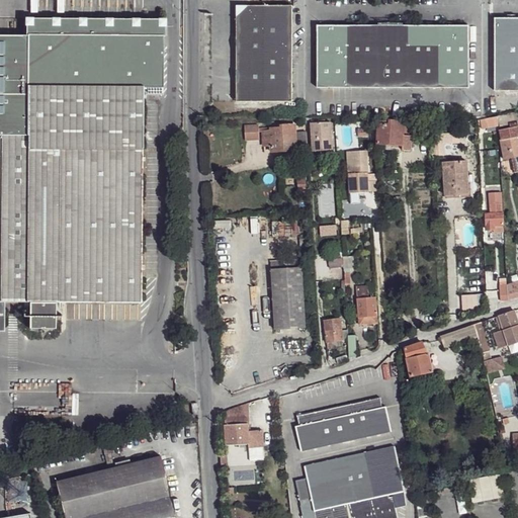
[(237,16),(237,102),(292,102),(292,6),(248,6),(237,16)]
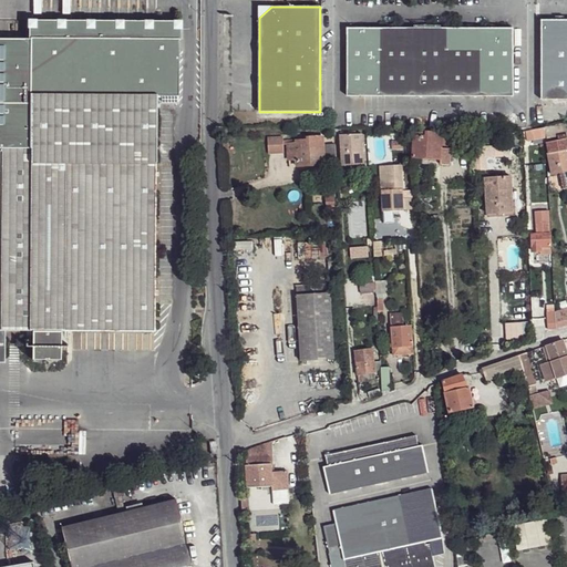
[(259,7),(259,18),(271,7),(259,7)]
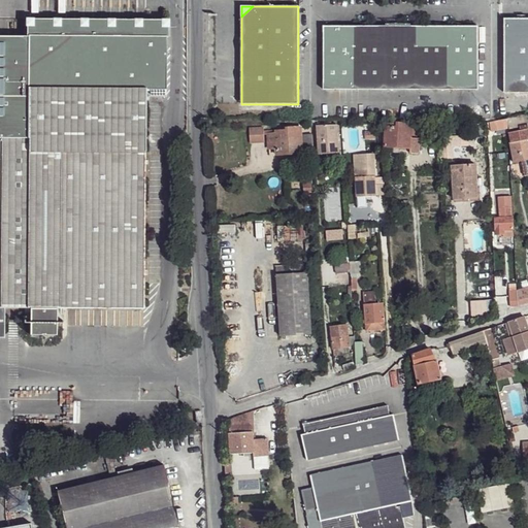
[(168,36),(168,26),(162,26),(162,20),(140,19),(140,26),(135,25),(135,19),(113,19),(113,26),(108,25),(108,19),(87,19),(87,25),(81,25),(81,19),(59,19),(59,25),(54,25),(55,19),(32,19),(32,25),(27,25),(27,35),(29,35),(29,45),(29,87),(145,89),(164,89),(165,36),(168,36)]
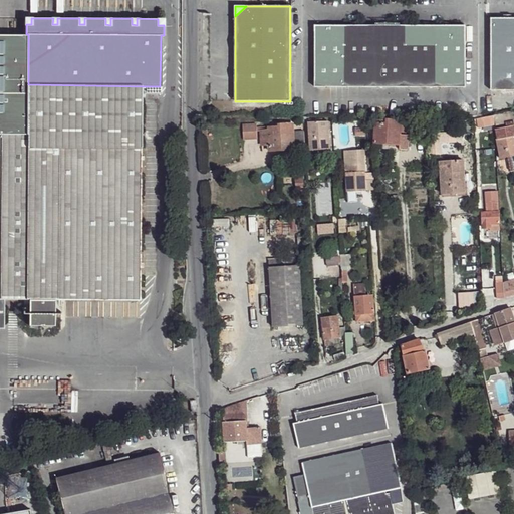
[(513,18),(491,18),(491,90),(513,89),(513,18)]
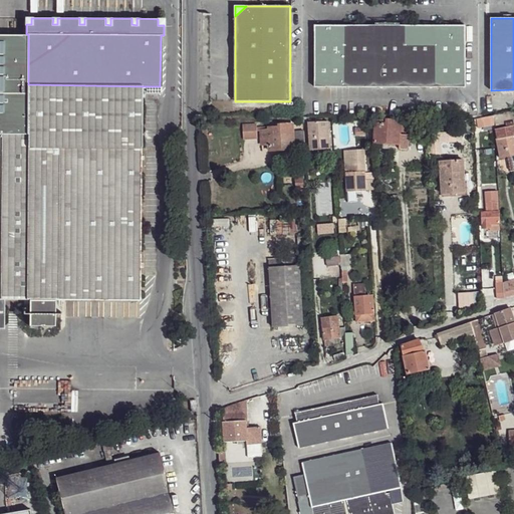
[(315,25),(315,87),(391,87),(466,87),(466,26),(391,25),(315,25)]
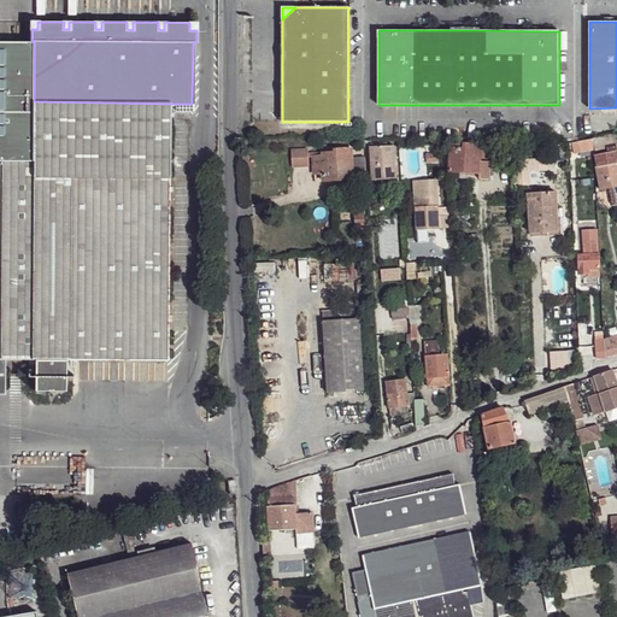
[(34,53),(34,43),(0,42),(0,160),(34,160),(34,148),(24,148),(24,101),(25,101),(25,54),(34,53)]
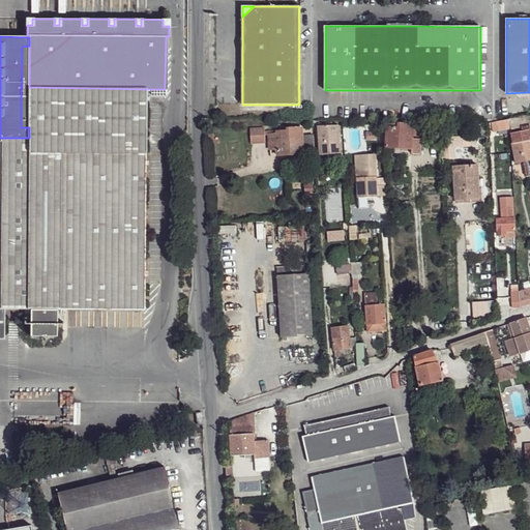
[(21,127),(29,127),(29,87),(22,87),(21,87),(21,127)]
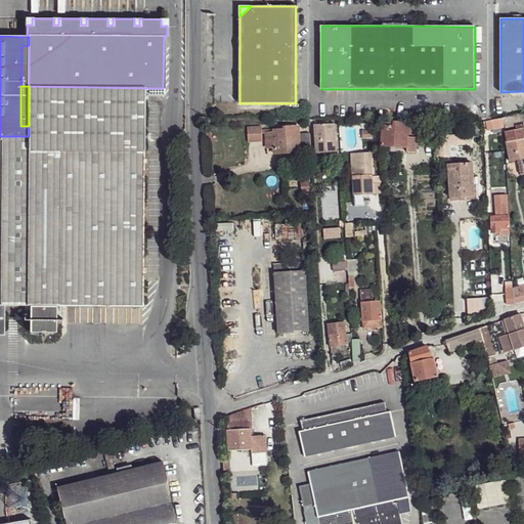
[(144,88),(29,86),(29,126),(29,136),(29,150),(143,151),(144,95),(144,88)]
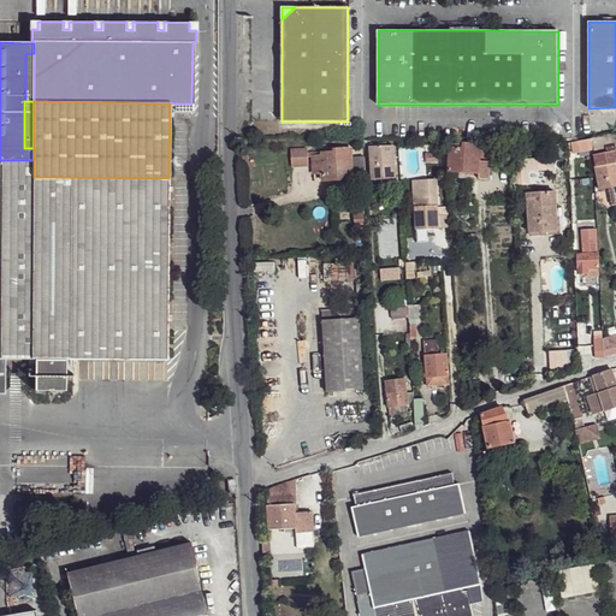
[(615,131),(592,138),(594,150),(606,147),(615,146),(615,144),(615,131)]
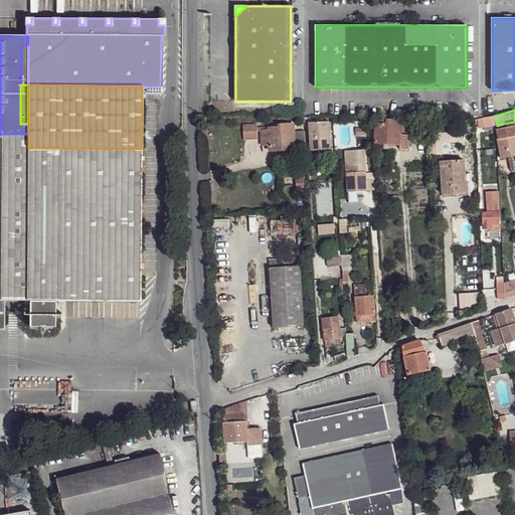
[(495,116),(480,119),(475,120),(476,129),(496,126),(495,116)]
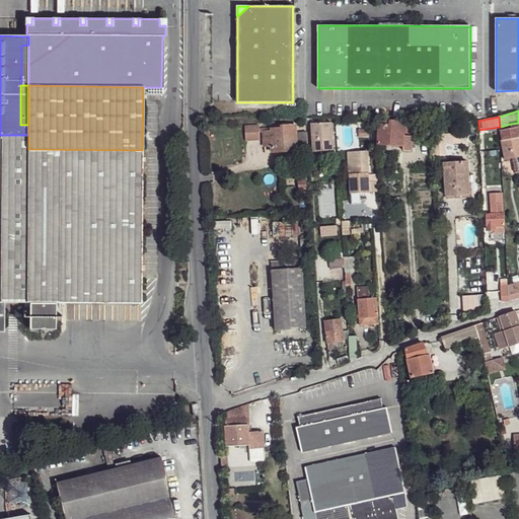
[(311,121),(313,152),(326,151),(326,148),(334,147),(331,123),(317,123),(317,121),(311,121)]
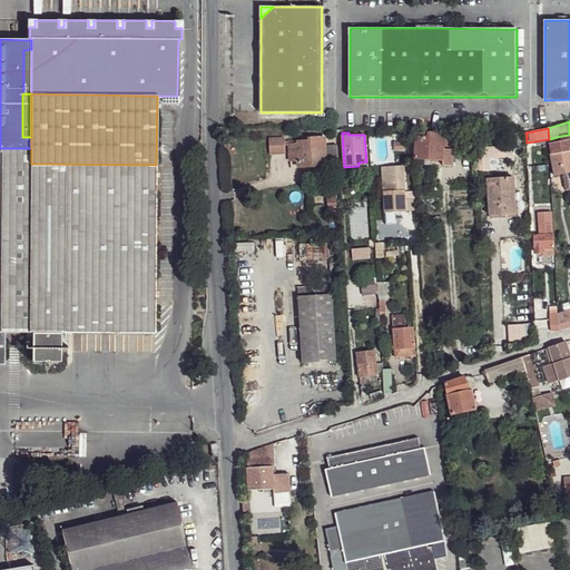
[(416,136),(415,157),(431,158),(442,159),(442,163),(442,165),(453,166),(454,149),(443,148),(444,139),(454,139),(454,135),(444,134),(429,133),(429,137),(416,136)]
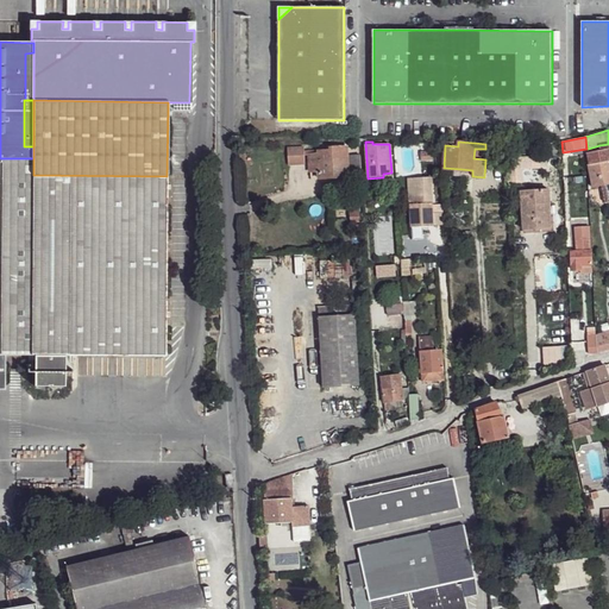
[(288,149),(288,164),(306,163),(305,155),(305,152),(305,148),(288,149)]
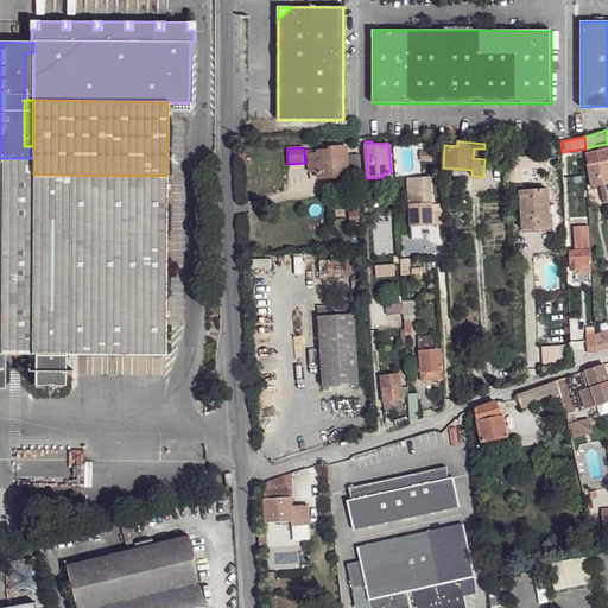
[(309,154),(310,171),(320,170),(320,177),(340,176),(339,171),(347,171),(346,147),(330,147),(330,151),(318,151),(318,154),(309,154)]
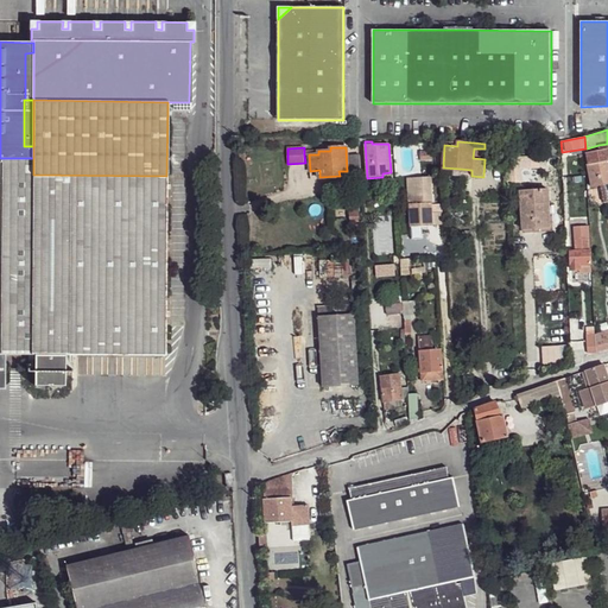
[(588,164),(593,188),(601,185),(607,184),(607,149),(600,150),(587,153),(589,164),(588,164)]
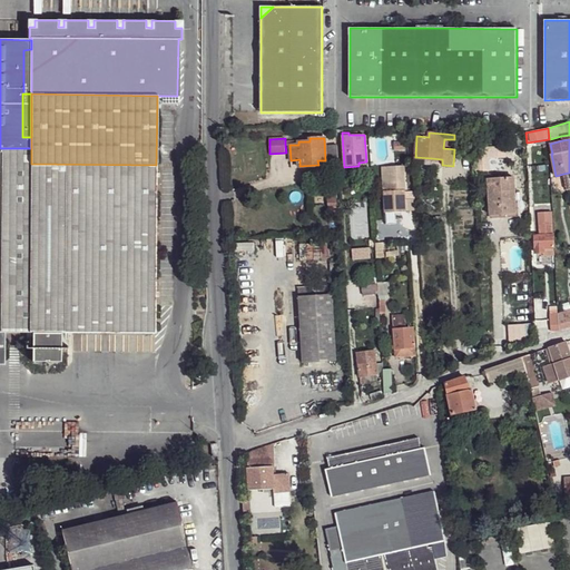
[(328,146),(330,164),(338,163),(337,146),(328,146)]
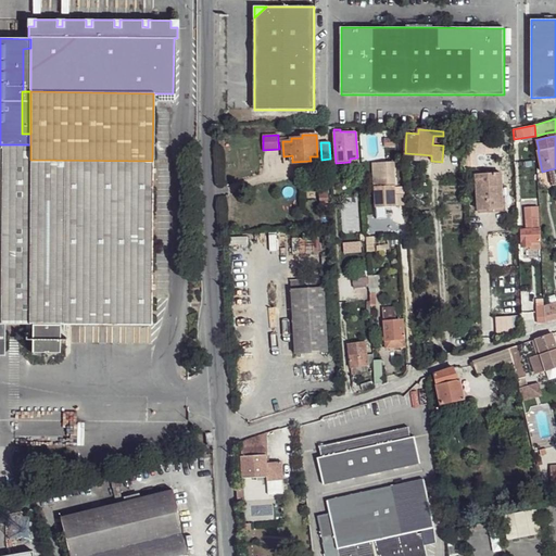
[(471,142),(463,142),(464,161),(472,161),(471,142)]
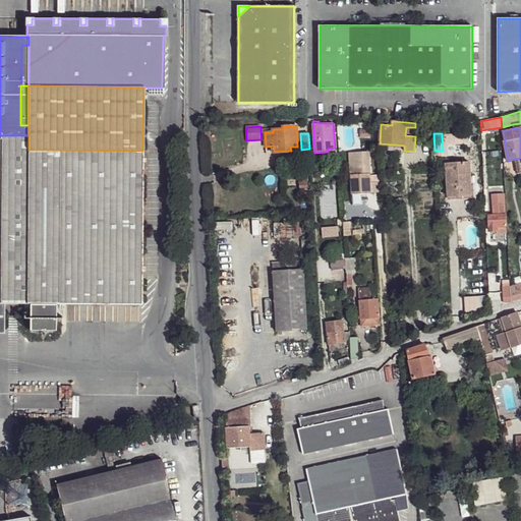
[(0,303),(4,303),(30,304),(56,304),(141,304),(142,151),(29,150),(29,135),(0,135),(0,303)]
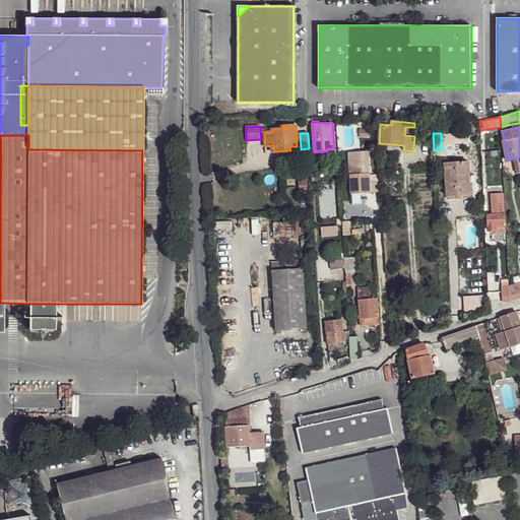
[(350,175),(351,193),(361,193),(371,192),(370,182),(369,174),(368,151),(349,152),(349,168),(356,167),(356,175),(350,175)]
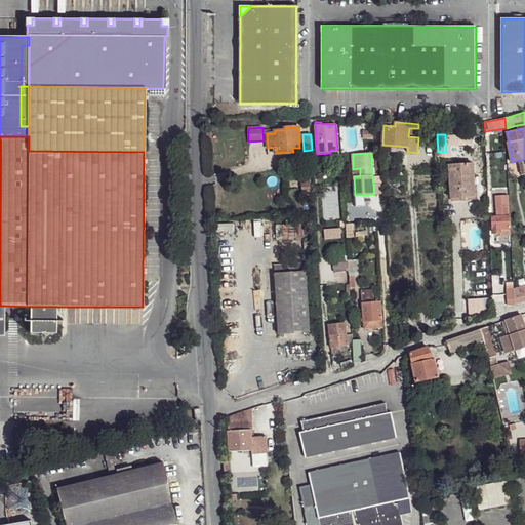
[(449,165),(451,198),(472,197),(470,174),(474,174),(474,163),(449,165)]
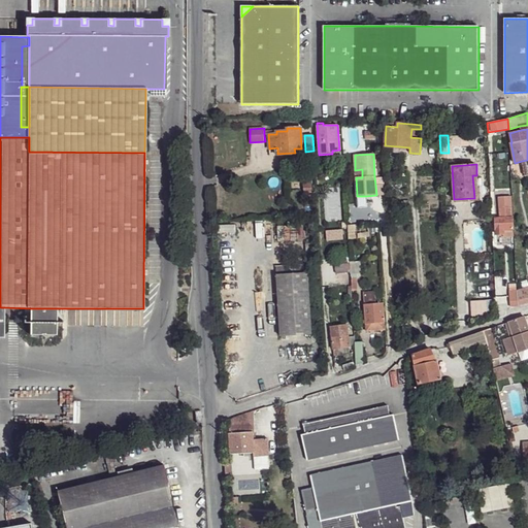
[(300,182),(291,183),(292,191),(300,191),(300,182)]
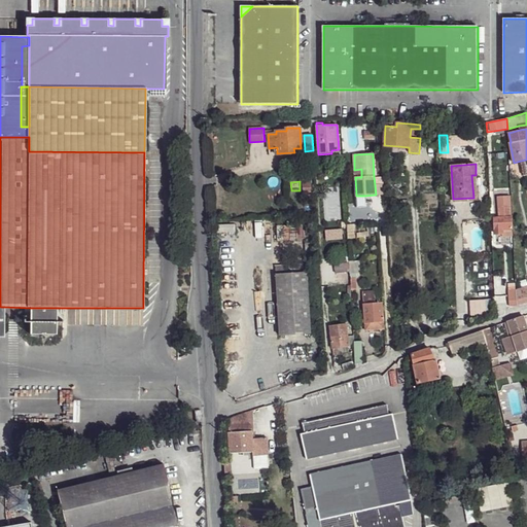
[(383,184),(375,184),(376,195),(384,195),(383,184)]
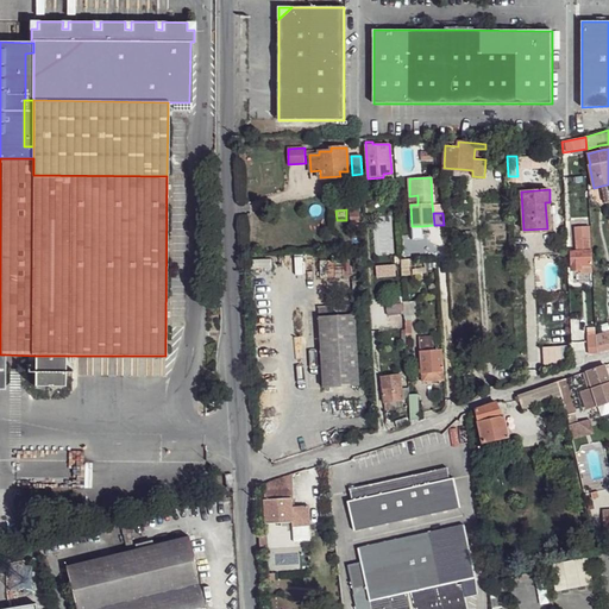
[(422,239),(422,226),(412,226),(412,240),(422,239)]
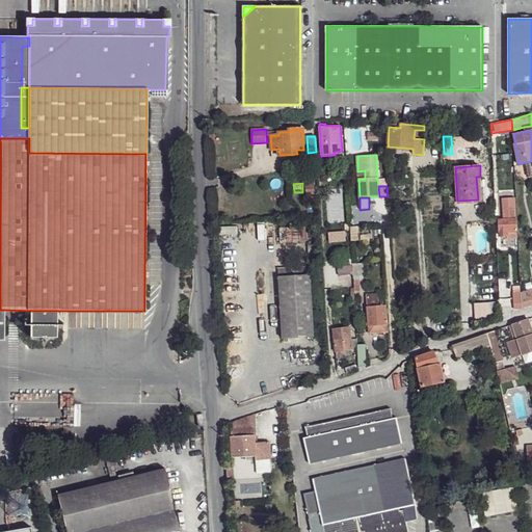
[(500,219),(500,236),(507,236),(507,238),(517,238),(516,210),(503,210),(504,218),(500,219)]
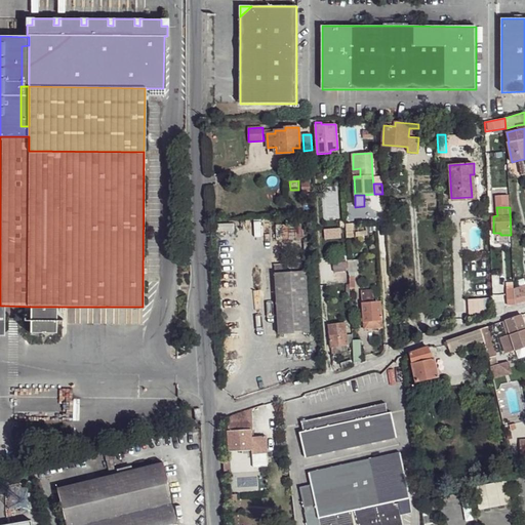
[(293,263),(293,273),(307,272),(307,263),(293,263)]
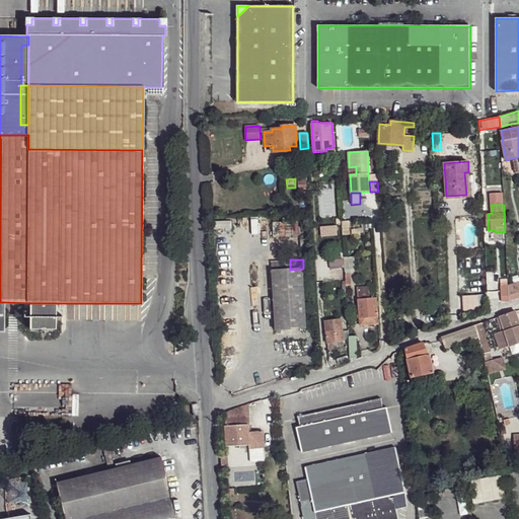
[(343,260),(329,260),(330,269),(344,268),(343,260)]
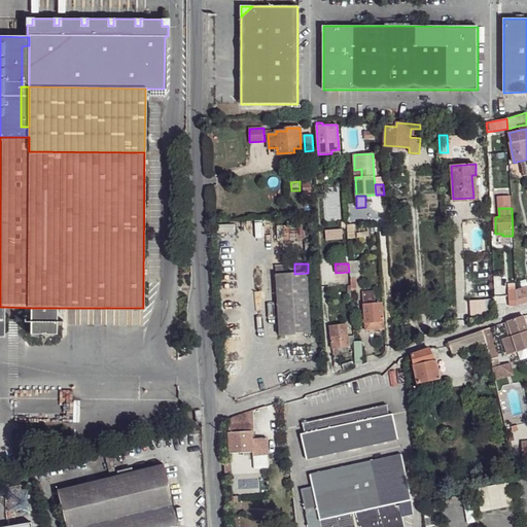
[(275,266),(276,275),(288,274),(287,265),(275,266)]
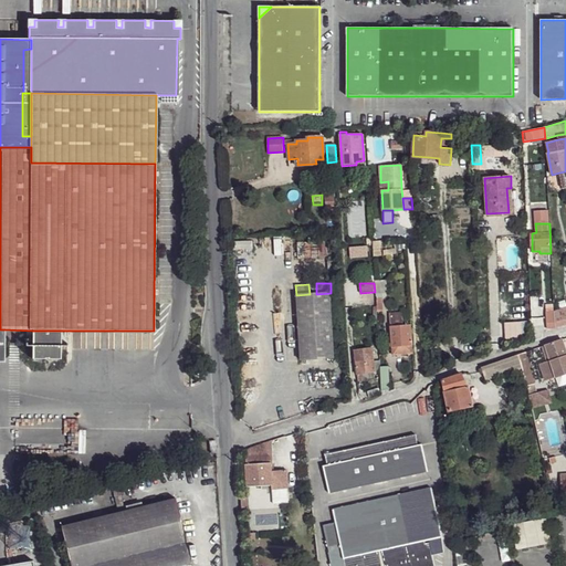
[(296,295),(300,360),(334,358),(331,293),(316,294),(310,294),(296,295)]
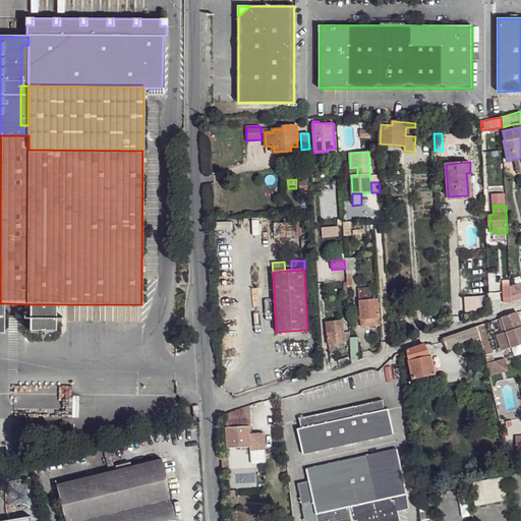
[(520,283),(510,286),(511,302),(520,298),(520,283)]
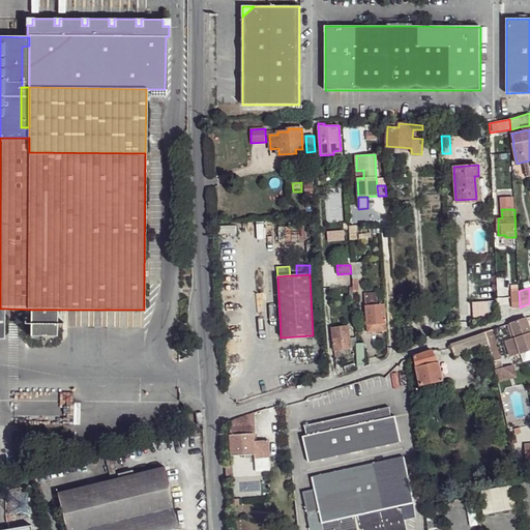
[(378,305),(377,300),(365,301),(367,332),(386,330),(384,305),(378,305)]
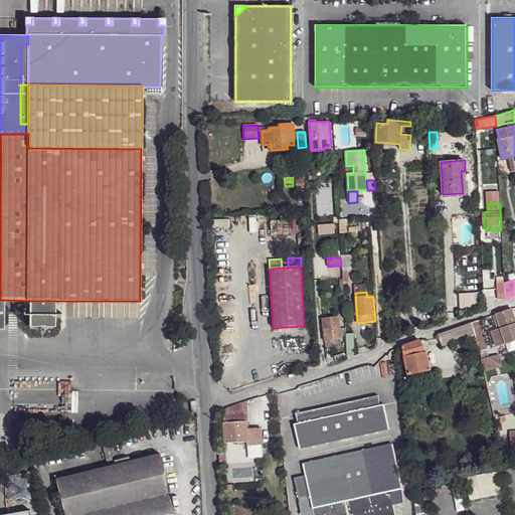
[(55,327),(55,301),(29,301),(29,326),(55,327)]
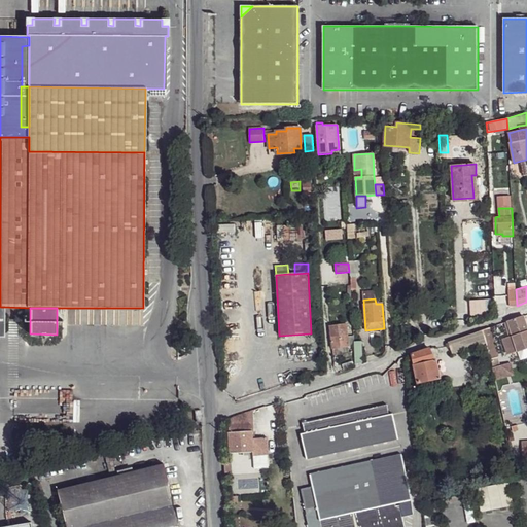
[(503,340),(507,354),(518,351),(526,348),(526,323),(524,316),(508,322),(513,337),(510,338),(503,340)]
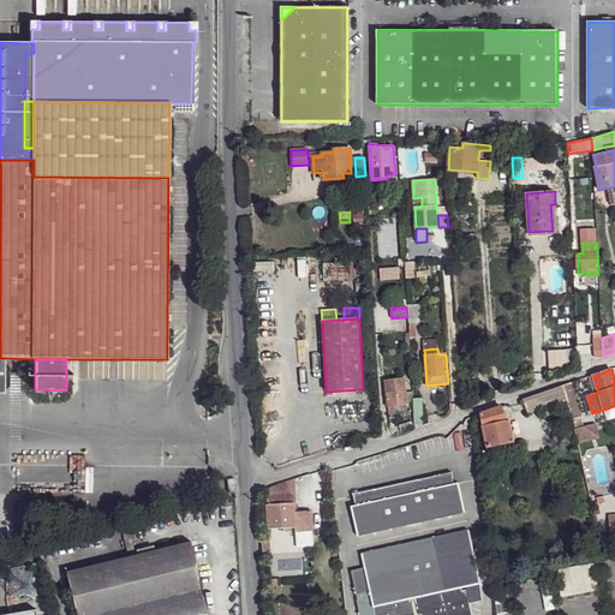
[(386,382),(388,406),(407,404),(406,393),(405,378),(386,382)]
